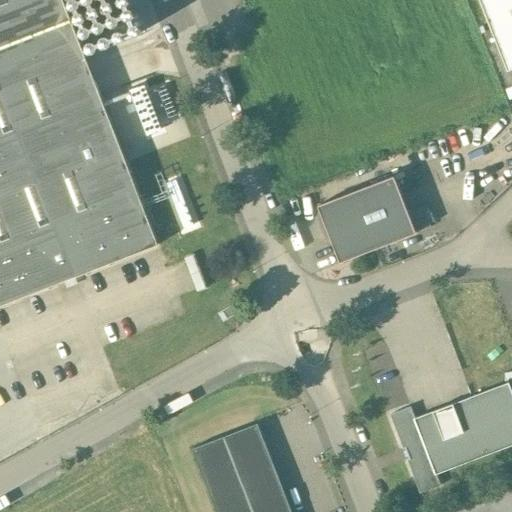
[(64,0),(0,0),(0,306),(100,267),(159,245),(101,94),(64,0)]
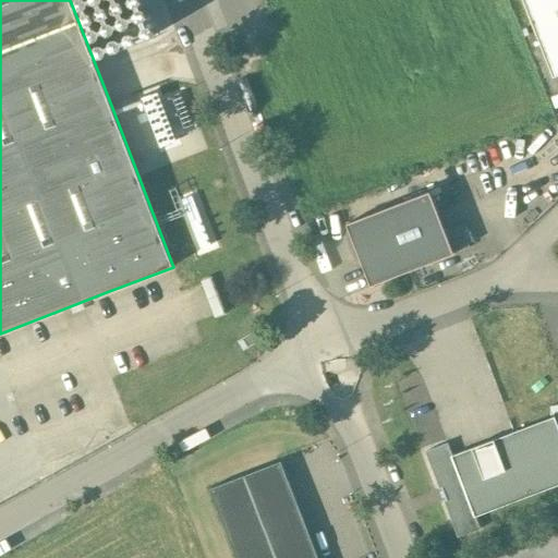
[(557,0),(523,0),(554,77),(557,74),(557,0)]
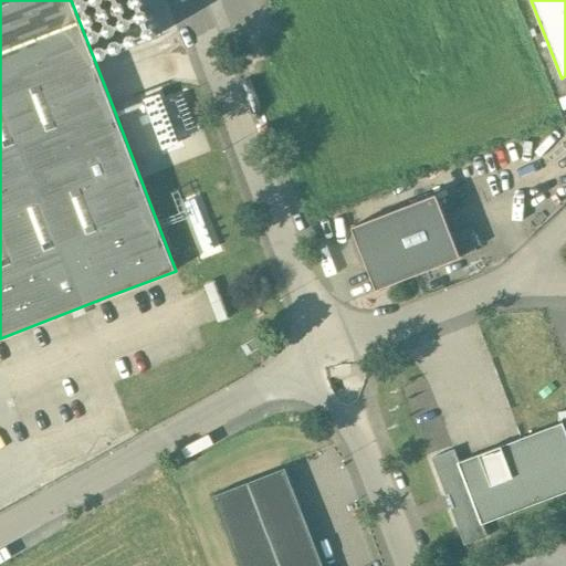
[(436,194),(352,227),(376,290),(461,257),(436,194)]
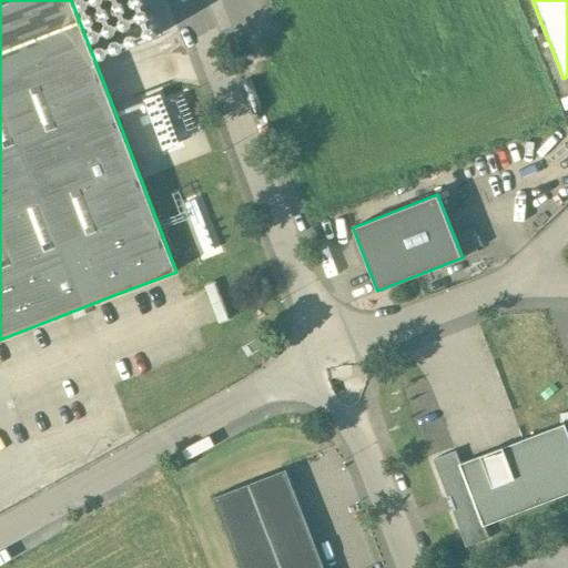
[(255,338),(242,347),(247,356),(262,348),(255,338)]
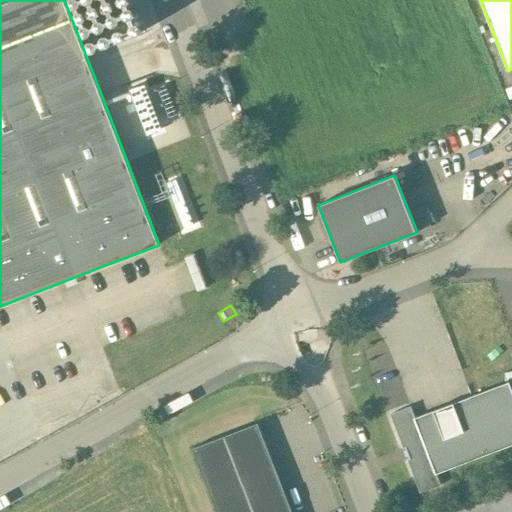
[(511,445),(511,391),(508,381),(471,396),(416,417),(411,405),(389,414),(420,493),(441,485),(437,474),(511,445)]
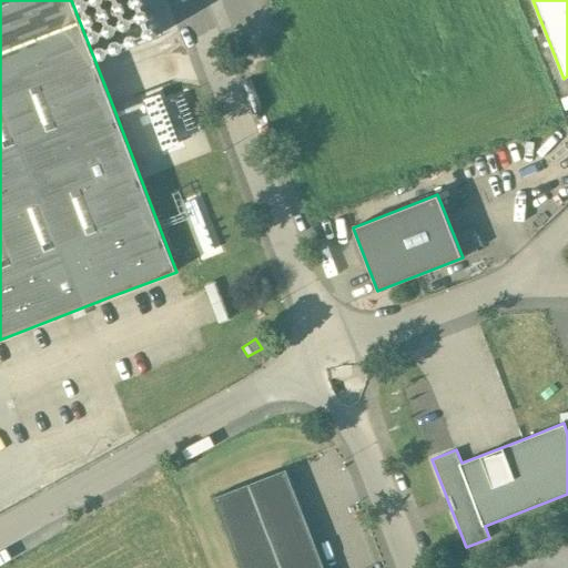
[(323,567),(286,469),(225,493),(213,497),(240,567),(323,567)]
